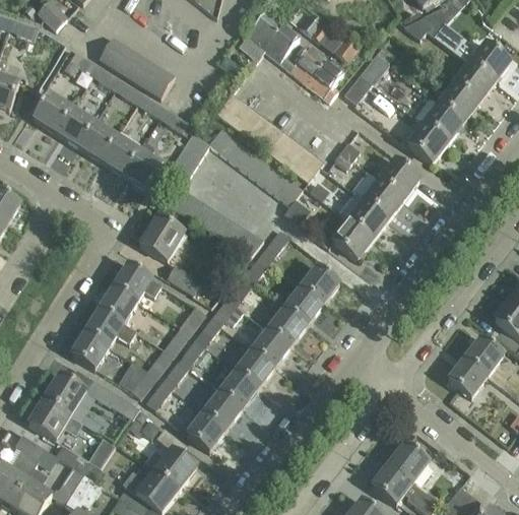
[(37,12),(55,29),(66,17),(49,0),(37,12)]
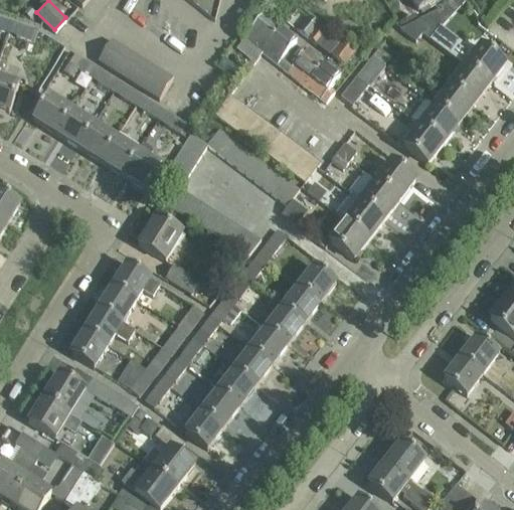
[(449,50),(465,63),(489,82),(504,62),(480,43),(472,53),(456,41),(459,37),(438,20),(449,8),(454,13),(466,0),(444,0),(437,6),(420,15),(409,21),(421,30),(449,50)]
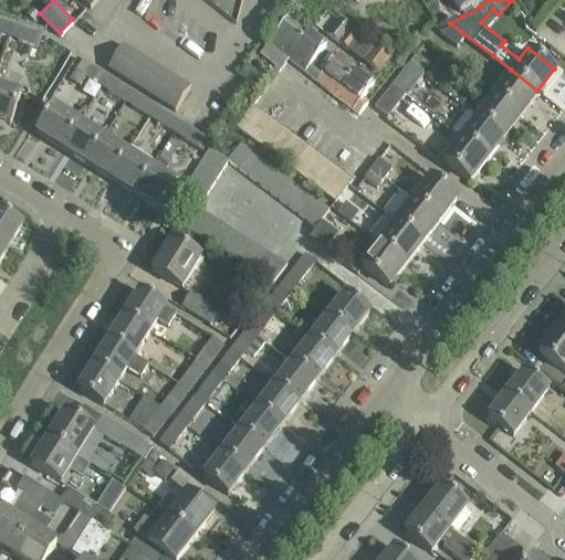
[(280,65),(288,55),(286,54),(307,28),(289,12),(268,38),(269,39),(260,49),(280,65)]
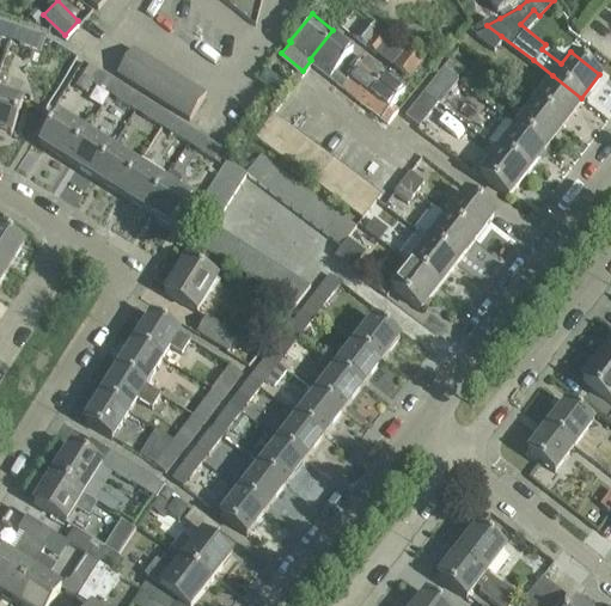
[(367,16),(354,32),(366,41),(379,24),(367,16)]
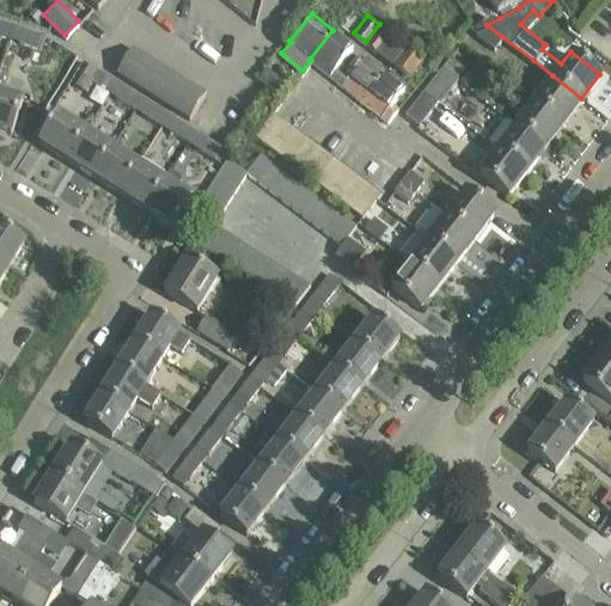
[(0,31),(10,36),(14,23),(0,17),(0,31)]
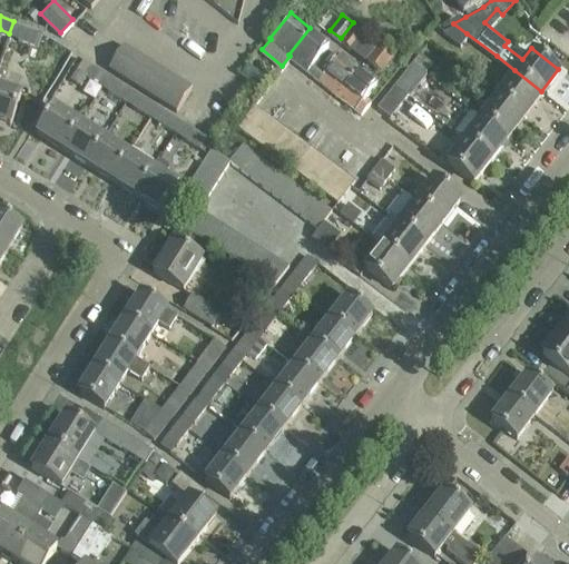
[(13,21),(9,33),(37,42),(41,30),(13,21)]
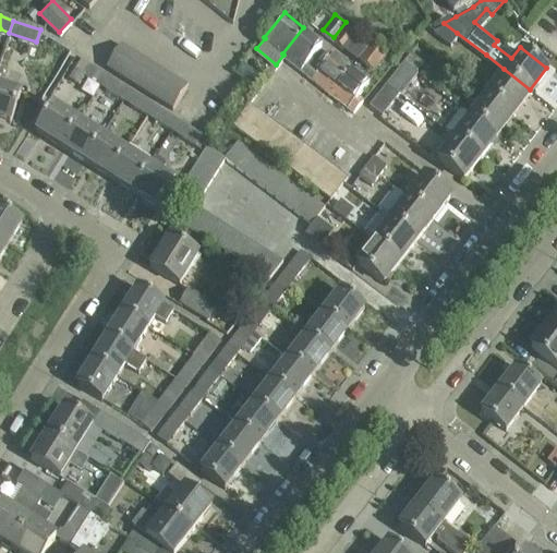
[(343,45),(355,29),(346,22),(334,37),(343,45)]
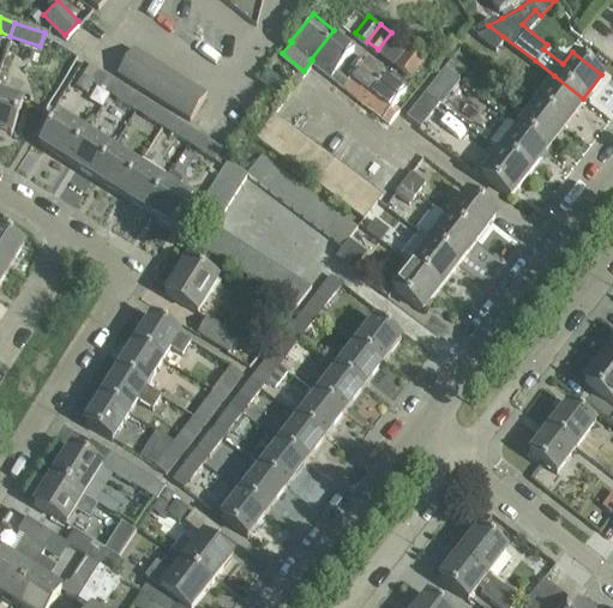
[(496,47),(503,36),(488,25),(476,31),(496,47)]
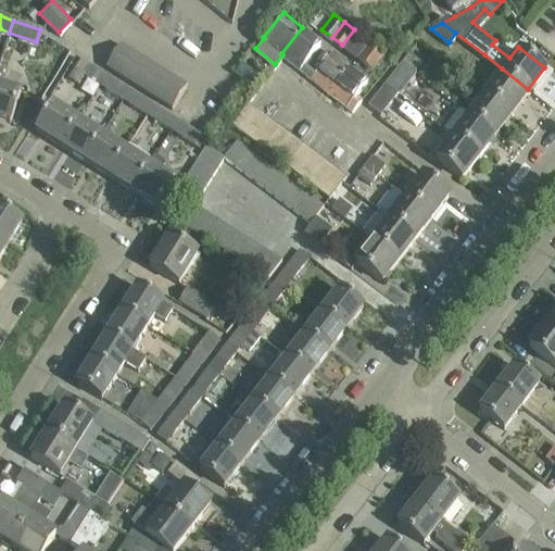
[(282,53),(305,71),(311,63),(306,60),(319,41),(302,27),(281,53),(282,54),(282,53)]
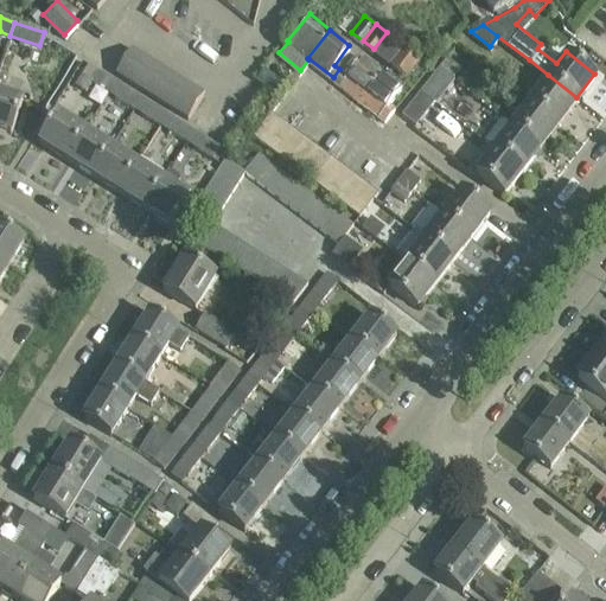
[(114,70),(127,77),(144,51),(131,43),(114,70)]
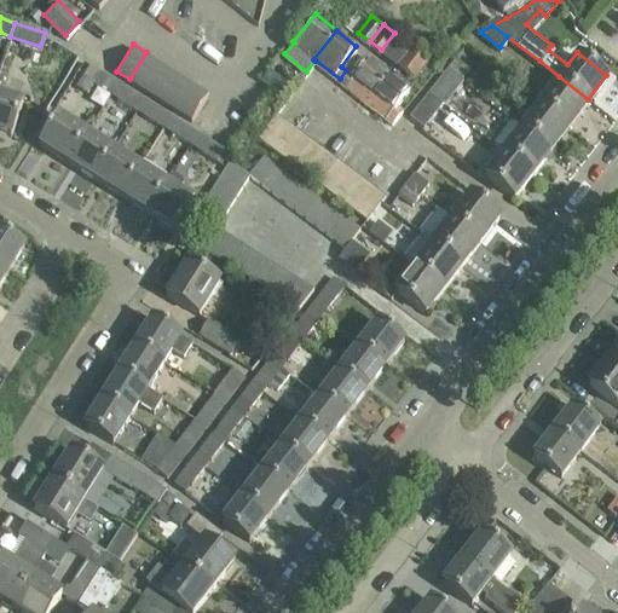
[(409,46),(397,62),(415,76),(428,61),(410,45),(409,46)]
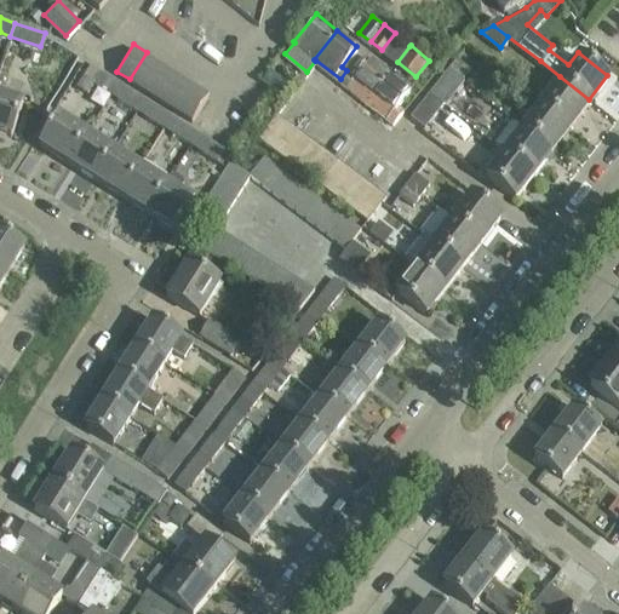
[(130,79),(142,86),(159,59),(147,52),(130,79)]
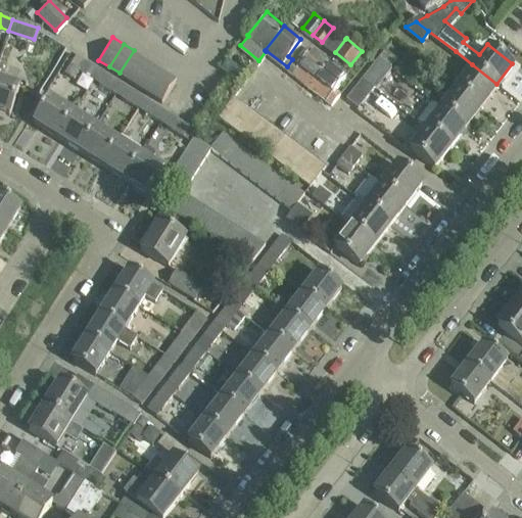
[(383,45),(376,55),(388,64),(389,64),(396,55),(383,45)]
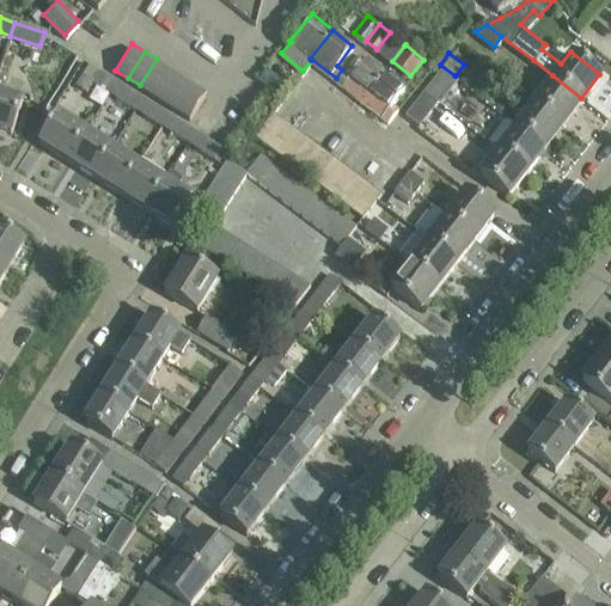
[(336,78),(361,99),(384,71),(364,55),(348,74),(342,69),(336,78)]
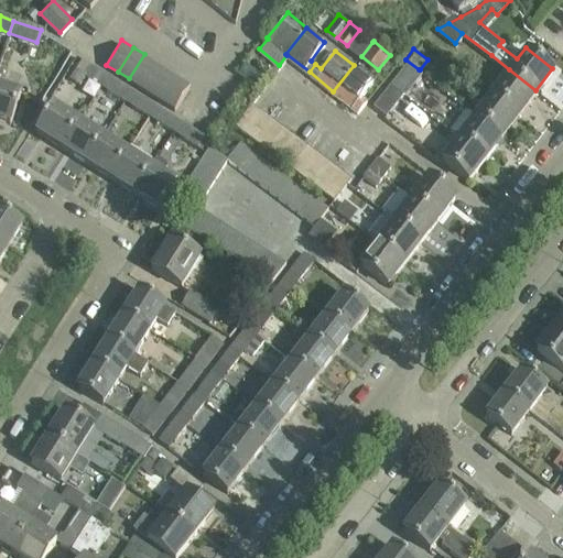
[(129,78),(140,86),(155,62),(144,54),(129,78)]
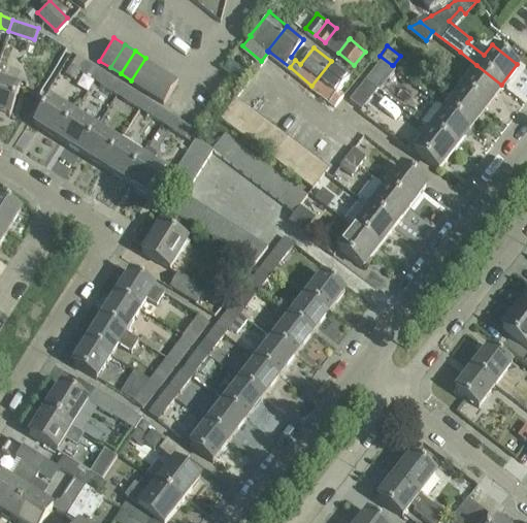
[(69,63),(64,71),(74,77),(79,69),(93,77),(99,67),(75,53),(69,63)]
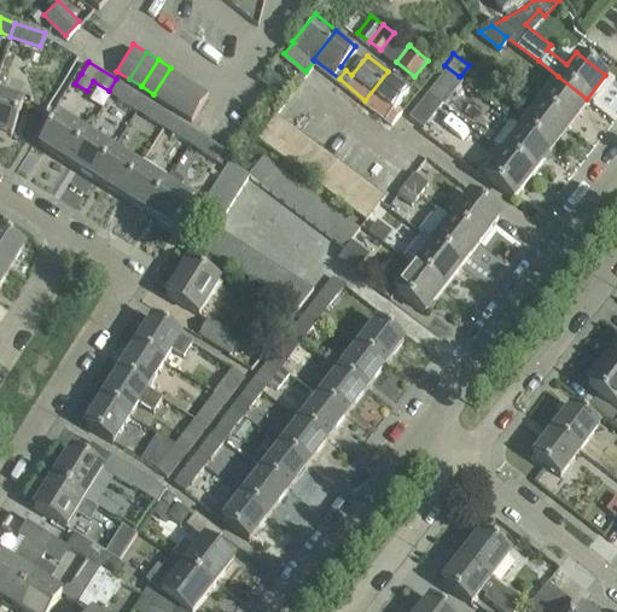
[(444,65),(426,88),(441,100),(459,76),(444,65)]
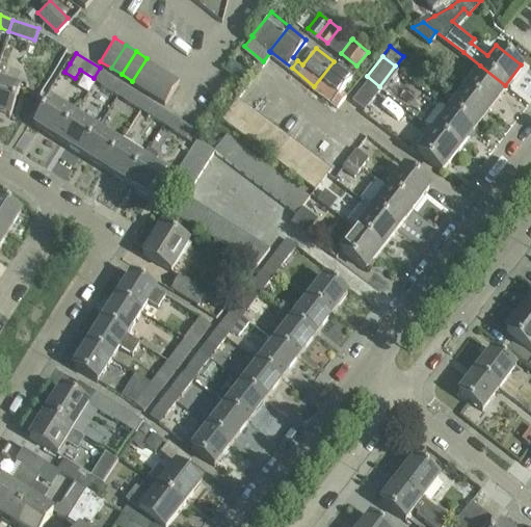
[(132,81),(142,87),(157,64),(147,58),(132,81)]
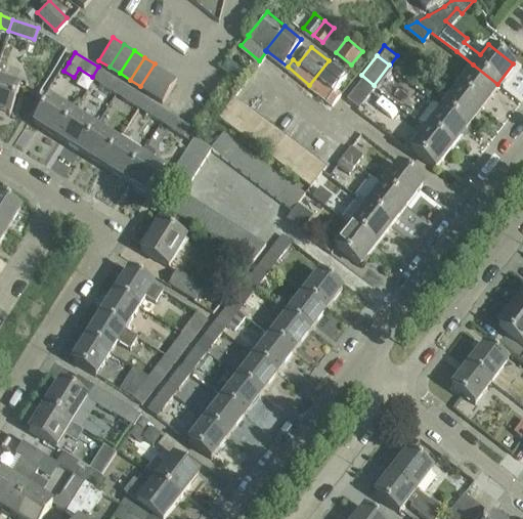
[(329,60),(309,85),(332,102),(340,91),(335,88),(346,74),(329,60)]
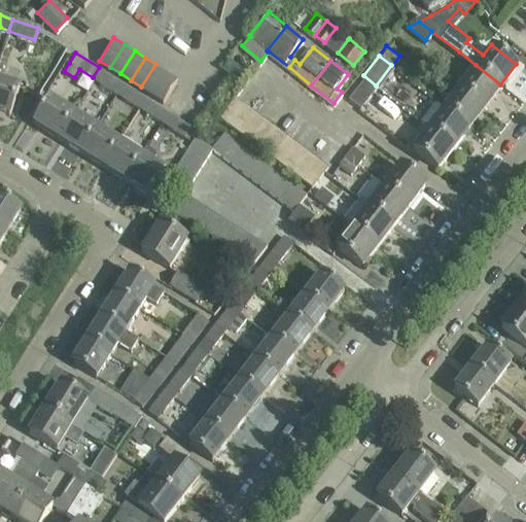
[(141,87),(151,93),(166,70),(155,64),(141,87)]
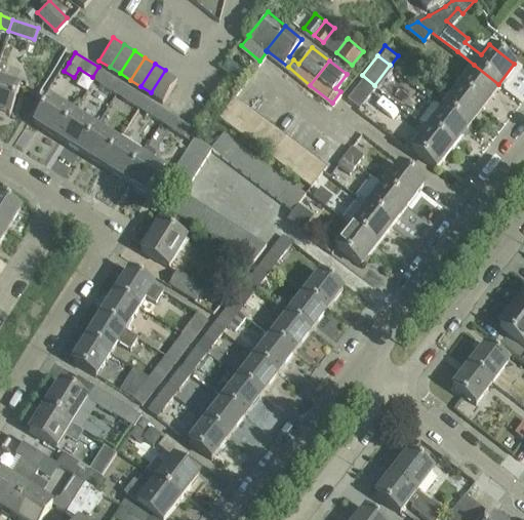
[(474,65),(457,85),(483,104),(498,84),(474,65)]
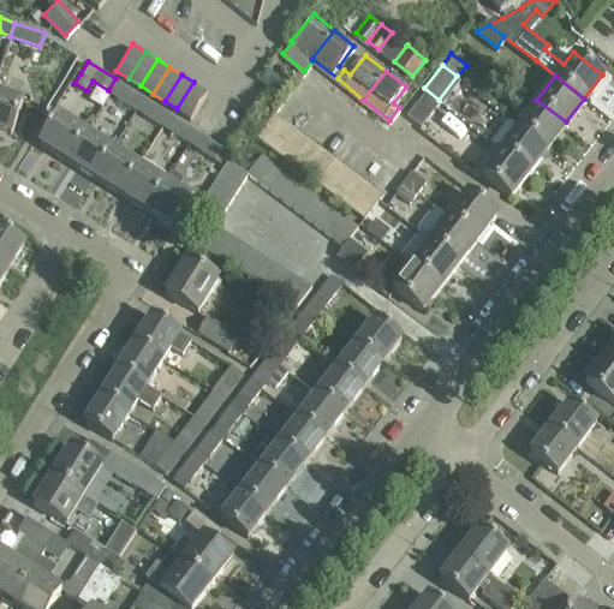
[(108,90),(135,107),(142,95),(115,78),(108,90)]
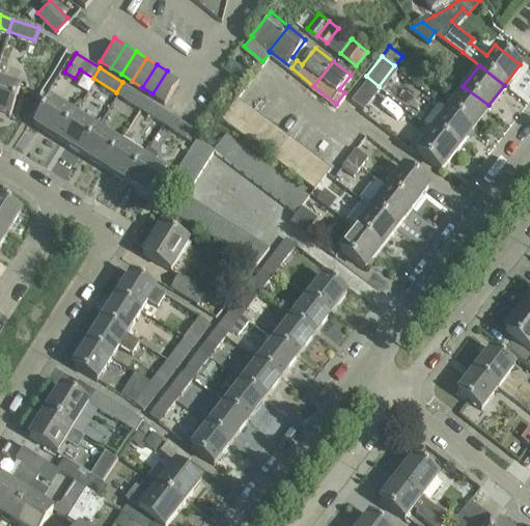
[(152,93),(164,101),(177,78),(167,71),(152,93)]
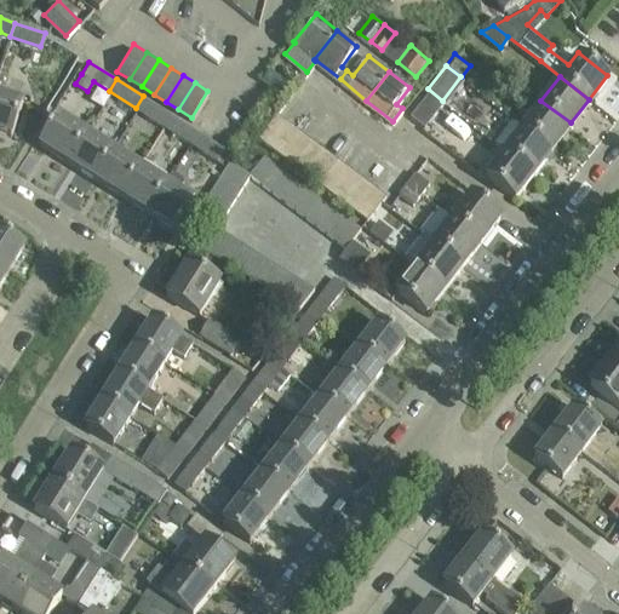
[(442,101),(428,89),(410,114),(424,125),(442,101)]
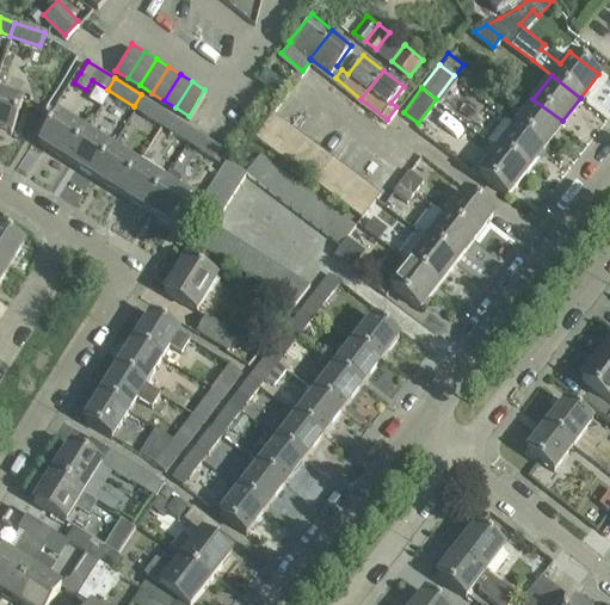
[(0,125),(11,129),(22,98),(0,90),(0,125)]
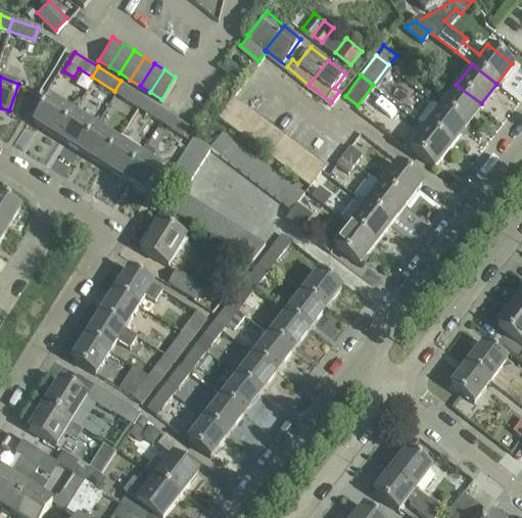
[(114,91),(137,105),(143,95),(121,81),(114,91)]
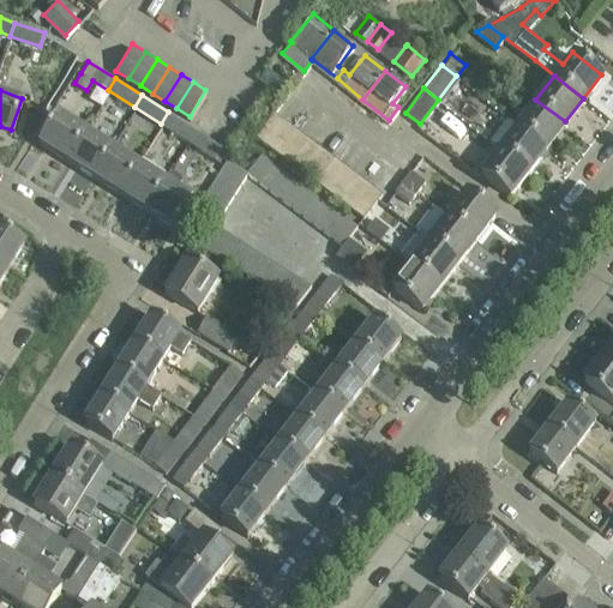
[(535,100),(517,122),(546,145),(565,121),(535,100)]
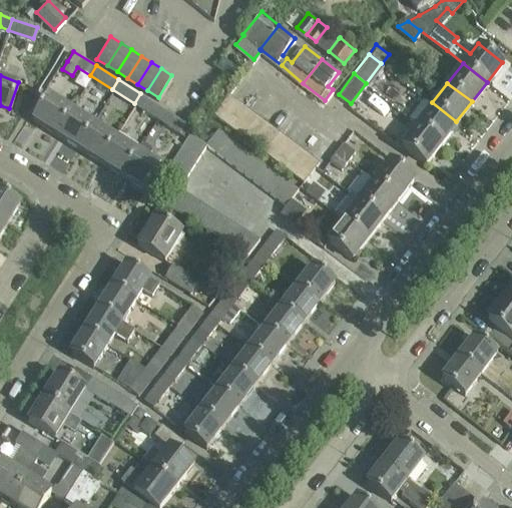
[(212,111),(222,119),(238,99),(227,91),(212,111)]
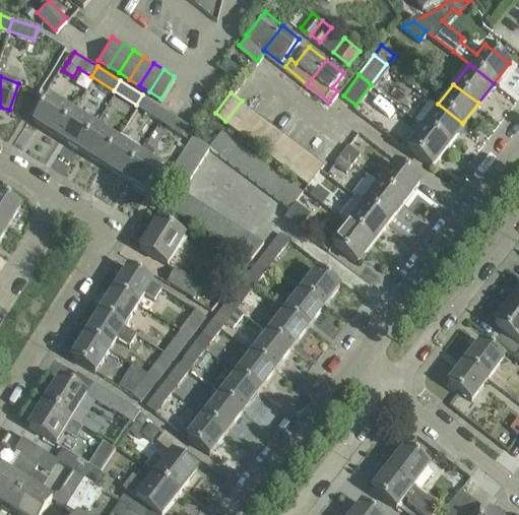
[(33,119),(56,133),(71,109),(48,94),(33,119)]
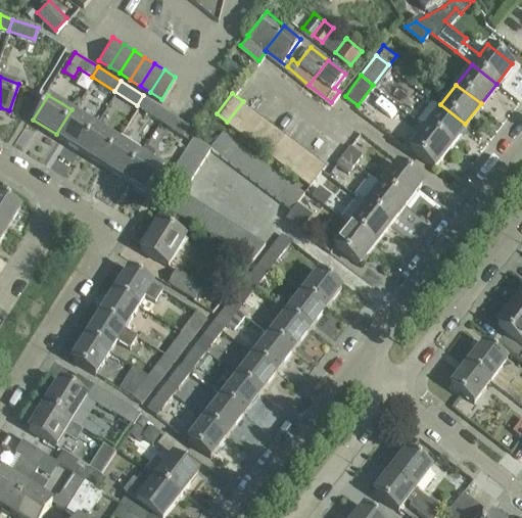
[(137,105),(159,119),(165,109),(143,95),(137,105)]
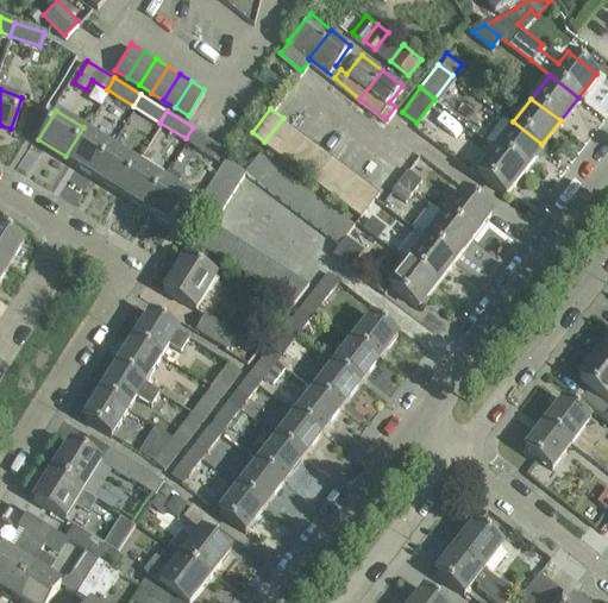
[(264,142),(276,151),(295,126),(283,118),(264,142)]
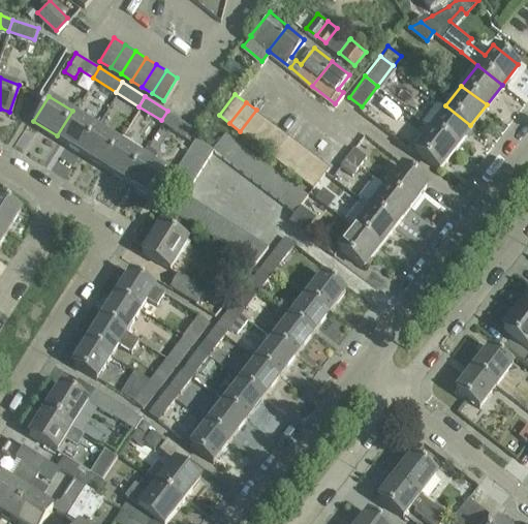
[(445,105),(430,126),(455,146),(470,125),(445,105)]
